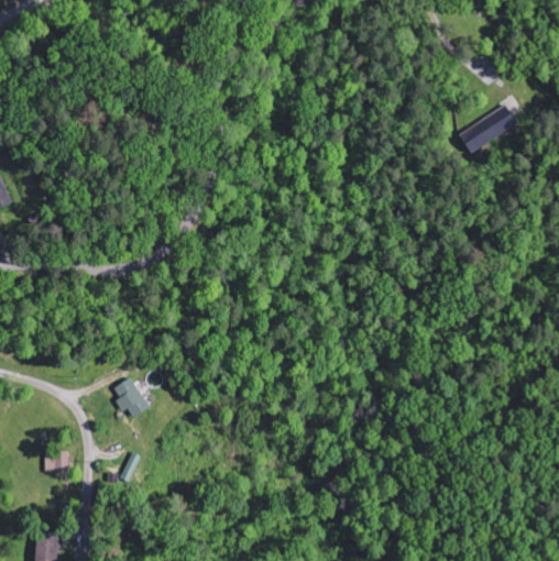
[(516,123),(504,105),(458,133),(470,152),(516,123)]
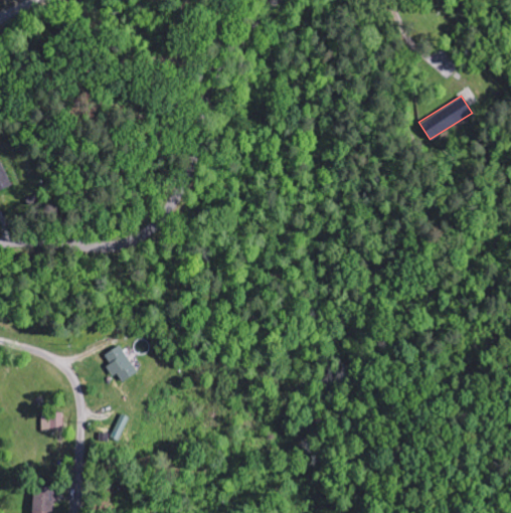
[(0,190),(12,184),(0,162),(0,190)]
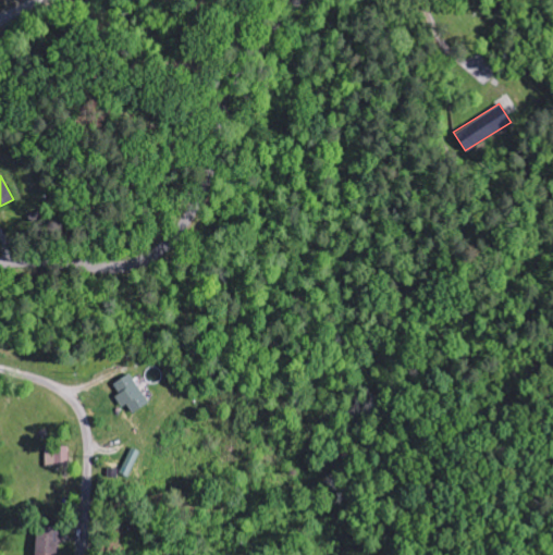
[(121,406),(125,404),(131,412),(146,405),(128,373),(109,384),(121,406)]
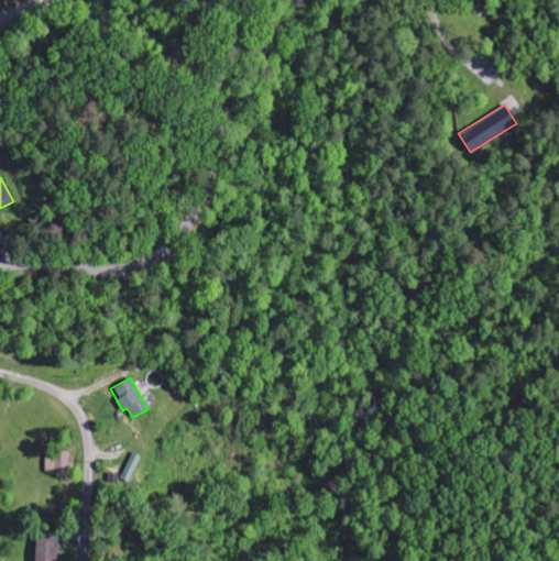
[(43,471),(66,470),(66,450),(42,451),(43,471)]
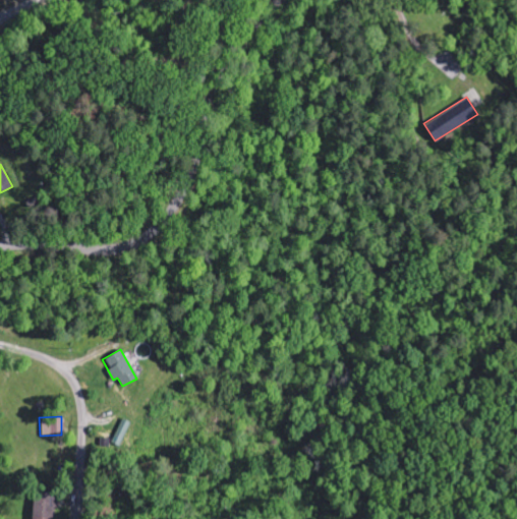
[(32,518),(53,518),(55,493),(33,493),(32,518)]
